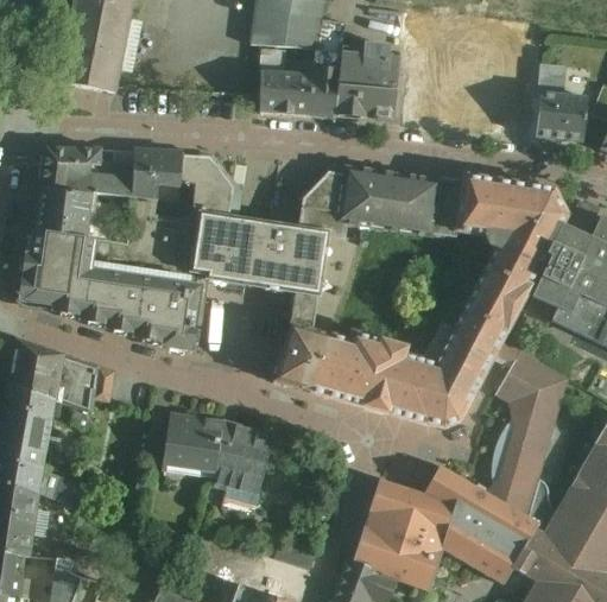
[(75,0),(59,80),(115,90),(117,84),(133,0),(75,0)]
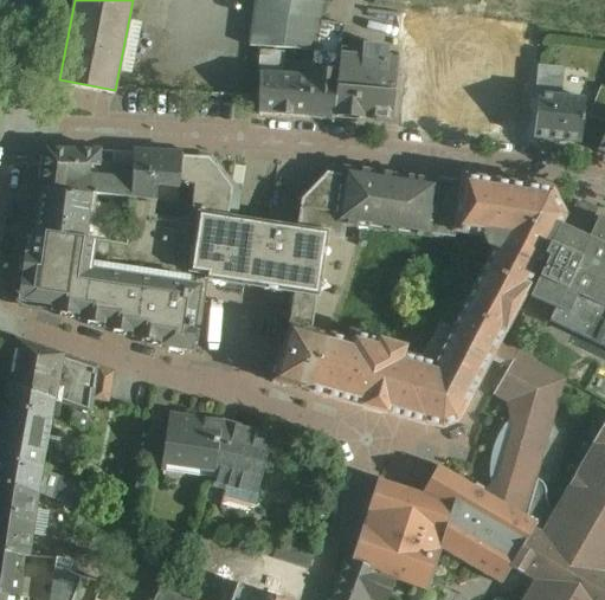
[(257,0),(251,42),(317,46),(321,18),(323,0),(257,0)]
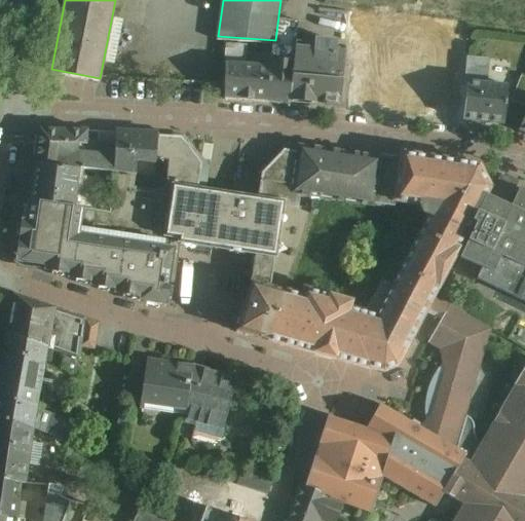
[(338,38),(315,36),(314,47),(296,45),(299,17),(278,15),(275,40),(275,41),(273,59),(269,98),(271,98),(273,98),(274,91),(286,92),(287,90),(296,91),(297,99),(308,100),(309,95),(313,95),(313,98),(327,99),(327,96),(332,97),(332,100),(340,101),(345,49),(337,49),(338,38)]
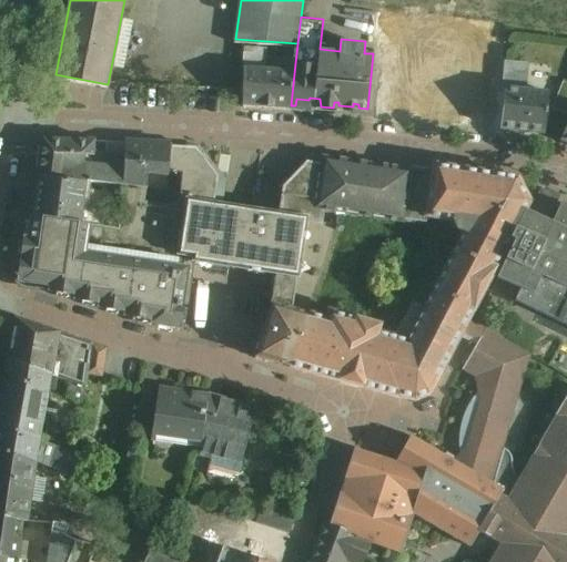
[(283,68),(262,65),(263,54),(249,53),(247,65),(243,64),(243,85),(243,102),(291,105),(295,63),(284,62),(283,68)]
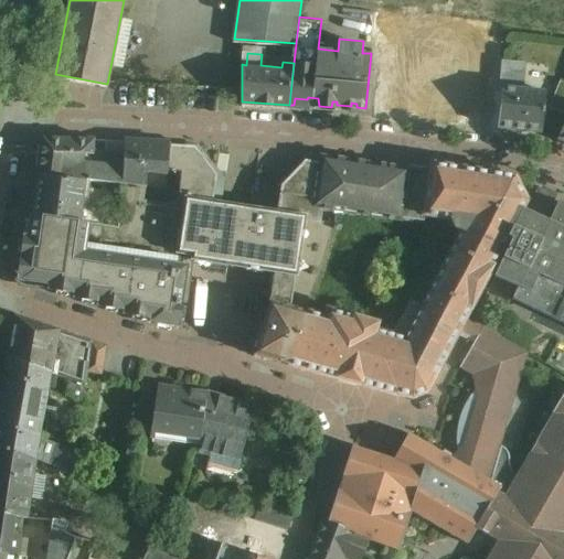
[(524,60),(502,57),(500,83),(502,84),(501,88),(498,126),(542,130),(546,88),(521,86),(524,60)]
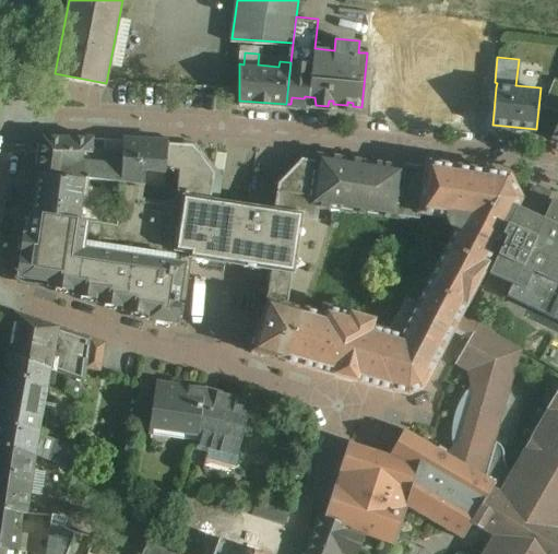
[(483,67),(464,65),(463,78),(463,79),(459,120),(493,125),(496,87),(486,86),(487,80),(484,80),(485,66),(483,66),(483,67)]
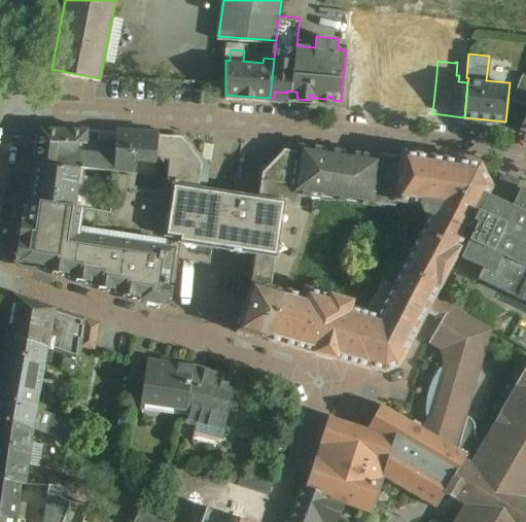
[(436,73),(415,71),(410,111),(432,113),(436,74),(436,73)]
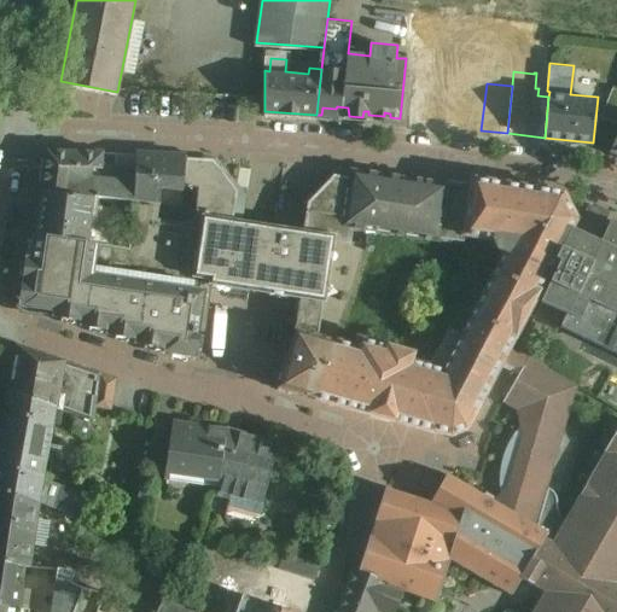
[(616,87),(610,83),(599,109),(616,116),(616,87)]
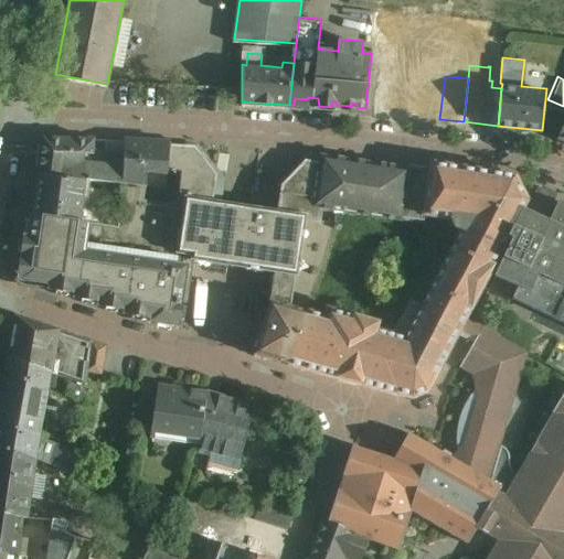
[(94,137),(43,135),(38,172),(85,178),(123,182),(124,163),(93,160),(94,137)]
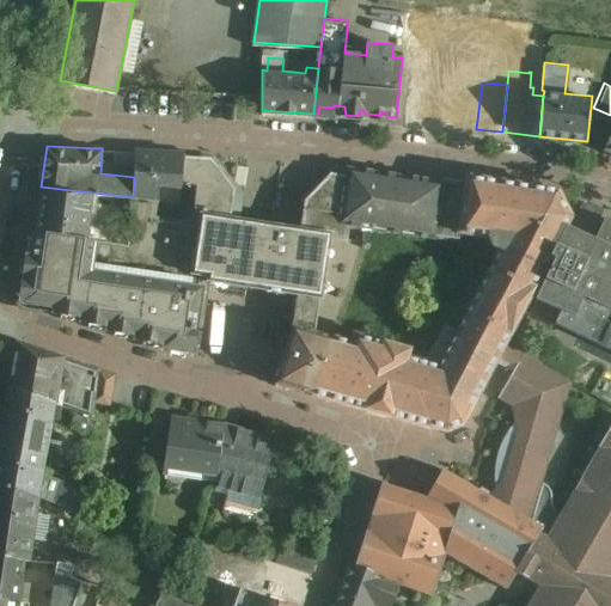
[(184,152),(135,148),(134,177),(133,197),(134,197),(135,196),(159,199),(160,178),(182,179),(184,155),(184,152)]
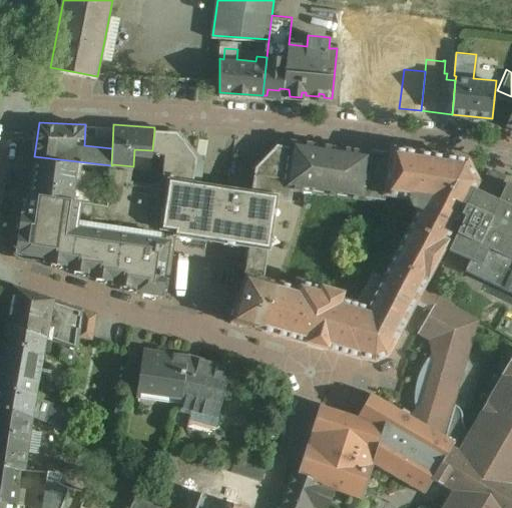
[(177,131),(154,130),(152,150),(152,152),(164,153),(163,170),(163,171),(169,172),(168,178),(189,181),(192,182),(196,156),(177,131)]
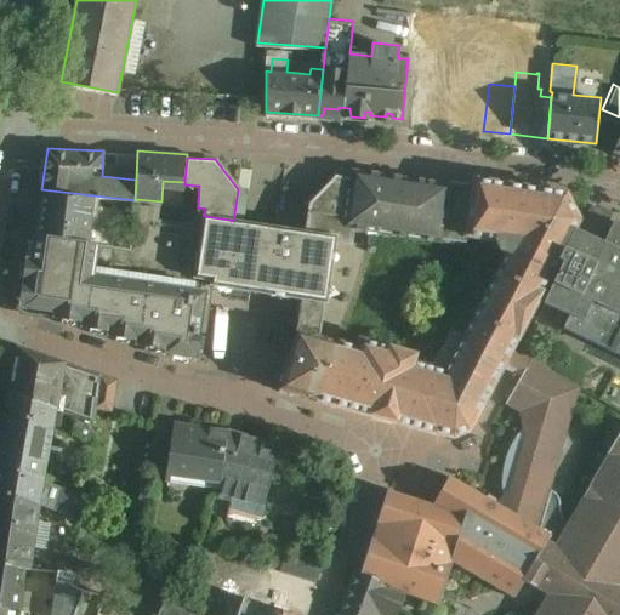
[(436,180),(353,168),(351,176),(336,174),(311,200),(306,232),(334,235),(334,237),(353,239),(354,227),(380,231),(380,227),(465,239),(466,233),(475,182),(449,178),(447,188),(434,187),(436,180)]
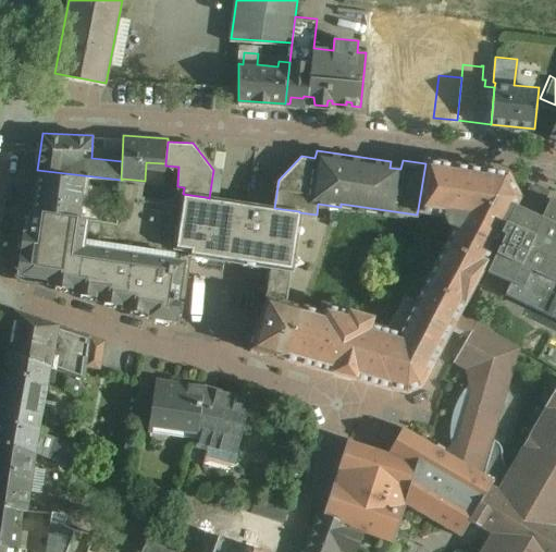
[(456,225),(417,301),(405,296),(388,329),(371,324),(373,317),(323,303),(321,310),(301,305),(296,322),(295,322),(284,357),(392,387),(393,385),(407,390),(421,383),(465,302),(486,259),(501,231),(505,233),(487,269),(511,280),(506,292),(555,315),(555,197),(551,195),(541,216),(515,204),(519,195),(507,172),(425,159),(425,163),(418,209),(445,213),(448,221),(456,225)]
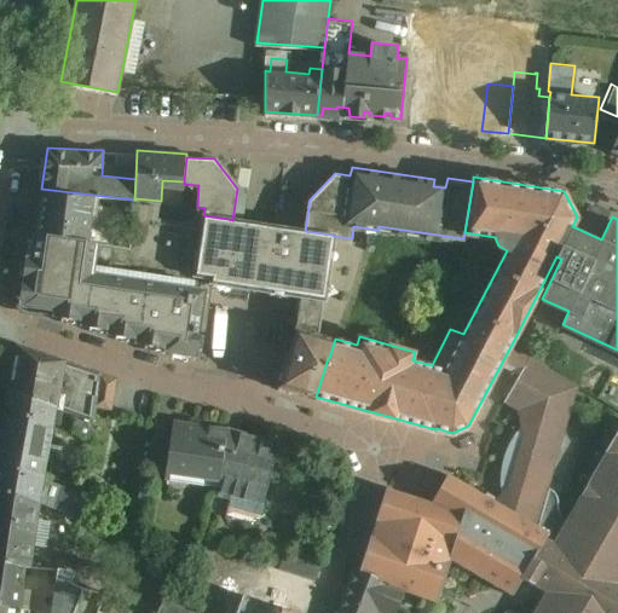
[(305,185),(282,181),(275,226),(298,230),(305,185)]
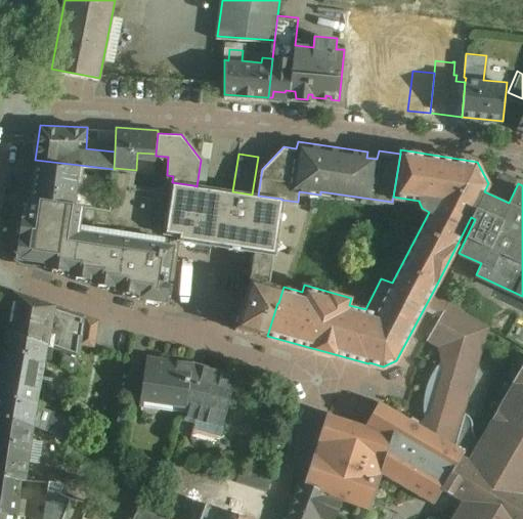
[(79,165),(35,160),(31,197),(110,209),(112,193),(83,190),(82,191),(76,190),(79,165)]
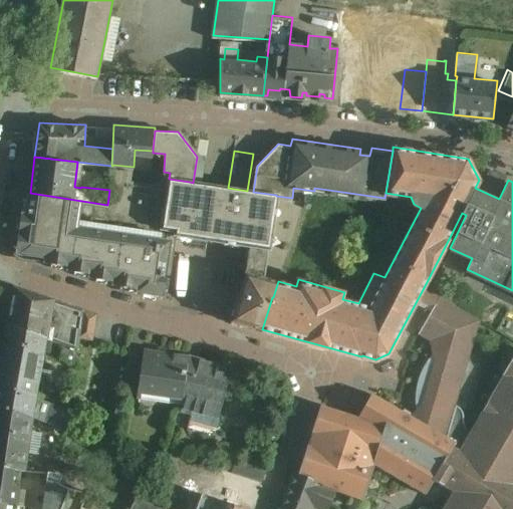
[(30,193),(29,193),(23,234),(28,235),(25,251),(23,251),(23,253),(25,253),(45,256),(45,260),(68,264),(68,268),(90,271),(89,275),(113,278),(113,282),(138,286),(138,290),(140,290),(140,291),(161,294),(162,294),(171,240),(168,240),(169,232),(182,234),(190,182),(169,179),(170,173),(164,172),(161,177),(157,181),(151,182),(132,179),(134,167),(113,165),(112,166),(109,190),(107,205),(30,193)]
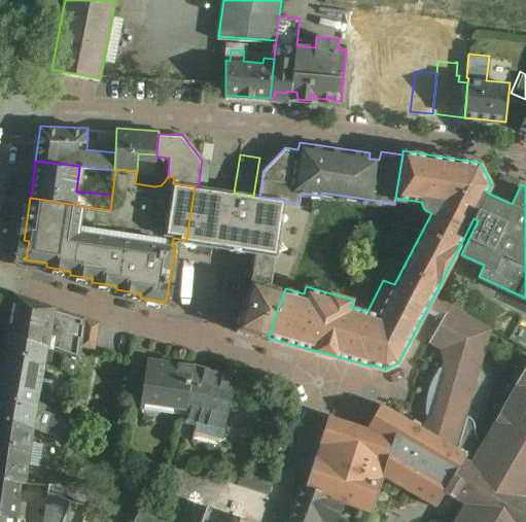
[(198,187),(195,186),(186,240),(256,250),(254,263),(274,266),(283,201),(283,200),(259,197),(253,196),(234,193),(198,187)]
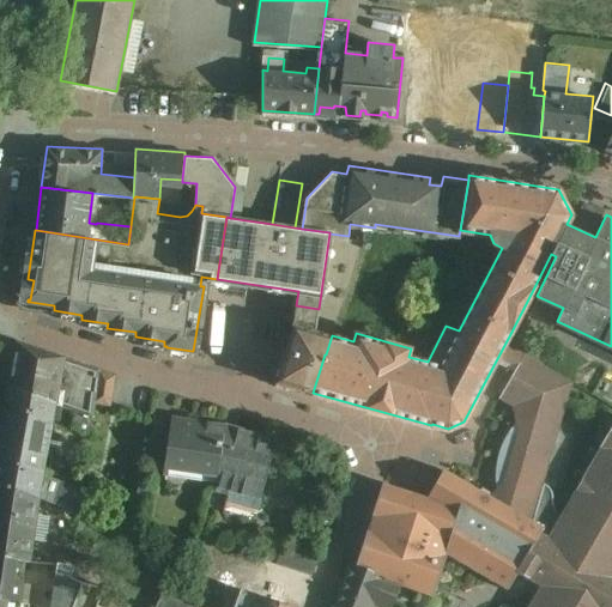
[(349,236),(329,234),(319,309),(315,332),(328,335),(334,320),(335,320),(340,287),(347,289),(364,237),(349,236)]
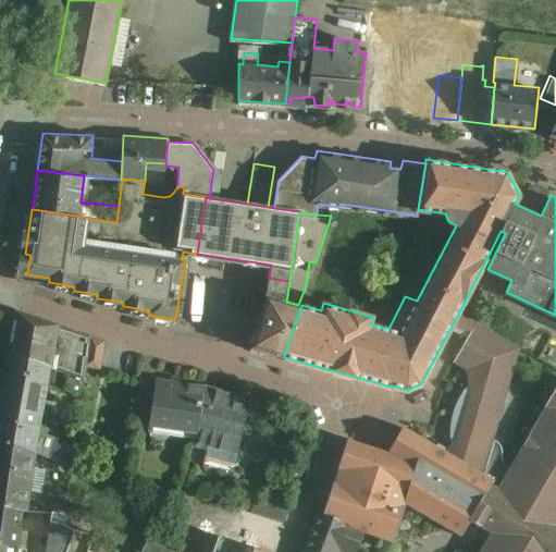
[(182,282),(175,319),(174,319),(173,327),(261,340),(264,328),(258,326),(266,297),(269,278),(271,265),(197,254),(185,252),(183,252),(182,260),(185,260),(182,282)]
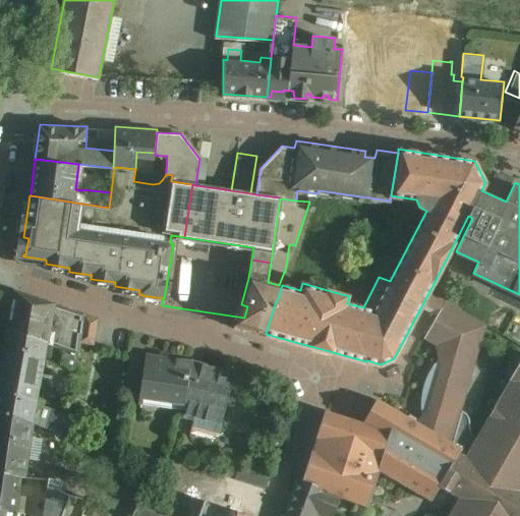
[(271,263),(251,260),(248,278),(241,304),(247,306),(244,318),(242,327),(266,334),(276,301),(277,301),(282,285),(279,285),(268,282),(271,263)]
